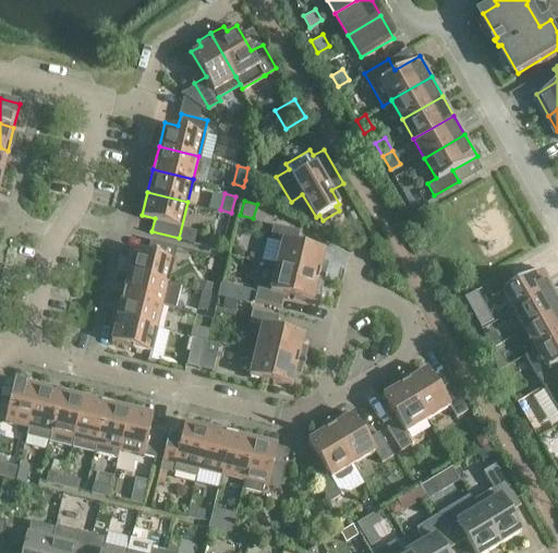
[(282,239),(276,263),(325,275),(328,261),(322,260),(325,249),(296,241),(300,229),(273,223),(269,236),(282,239)]
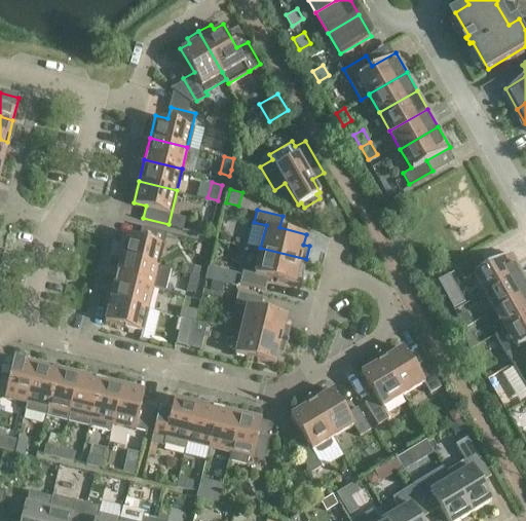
[(166,230),(142,224),(139,235),(126,232),(120,255),(158,264),(166,230)]
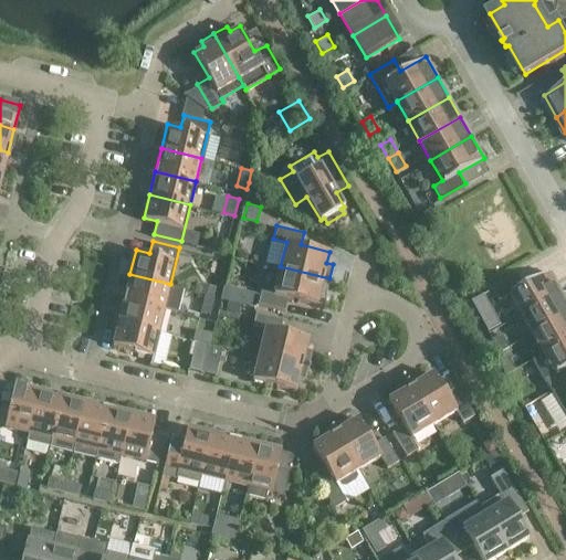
[(325,294),(329,278),(280,266),(274,292),(261,288),(258,302),(285,308),(287,296),(316,303),(320,292),(325,294)]
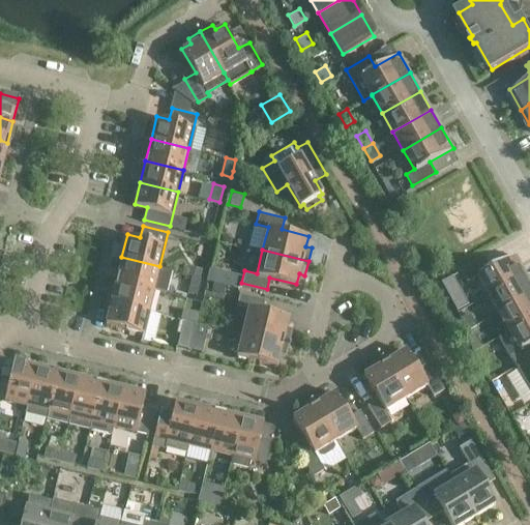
[(460,268),(467,281),(477,274),(488,292),(524,271),(513,253),(490,266),(483,256),(460,268)]
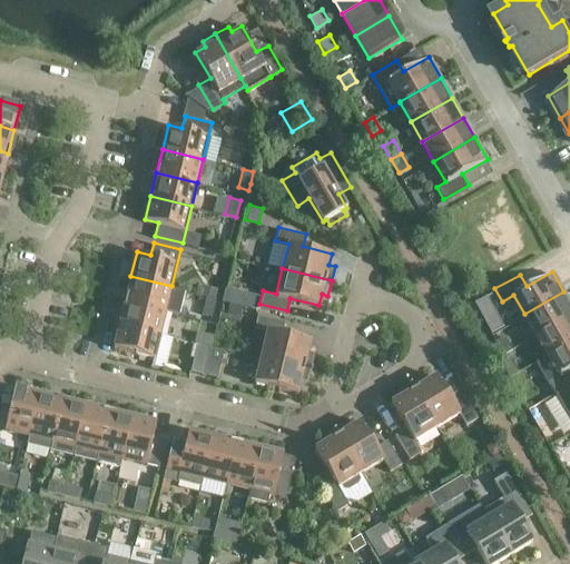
[(172,286),(130,276),(125,299),(166,309),(178,313),(184,289),(172,286)]
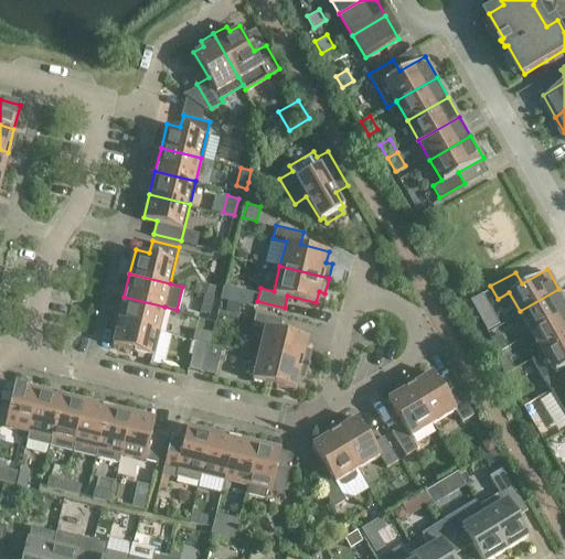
[(217,285),(201,280),(199,290),(203,292),(214,294),(217,285)]
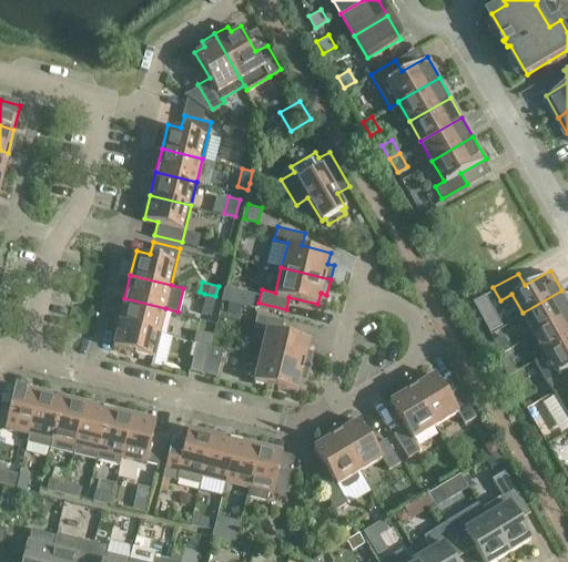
[(224,285),(221,299),(229,300),(232,302),(235,288),(224,285)]
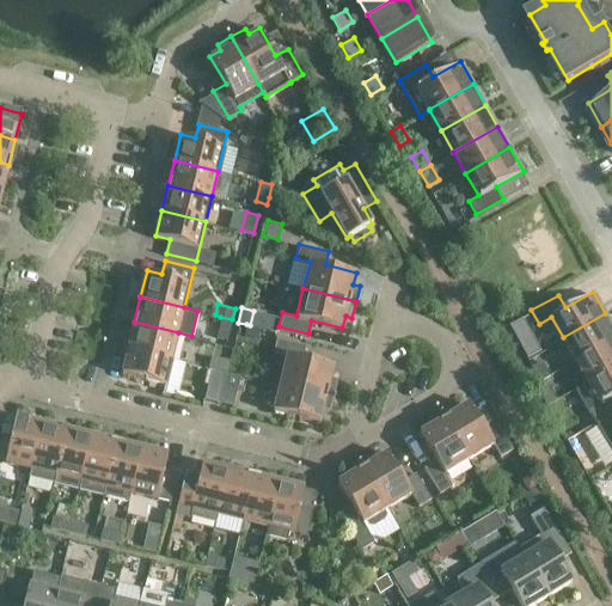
[(576,359),(611,337),(611,325),(605,313),(563,337),(576,359)]
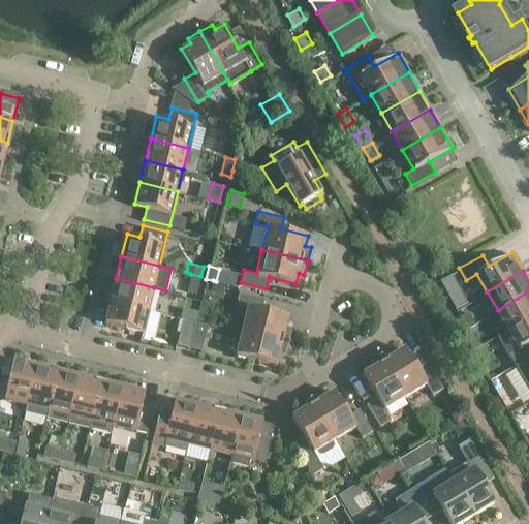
[(196,293),(200,276),(190,274),(186,289),(196,293)]
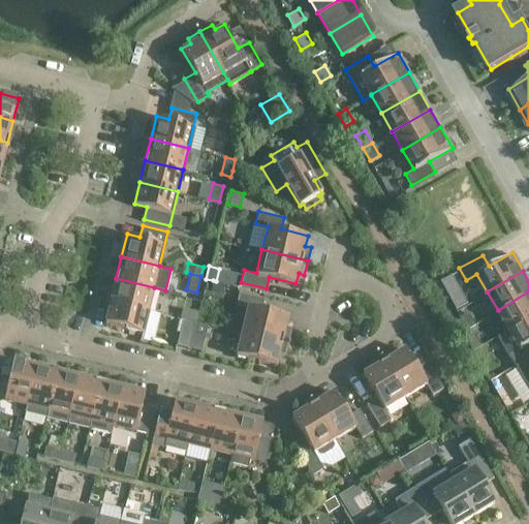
[(149,309),(154,287),(116,278),(111,300),(149,309)]
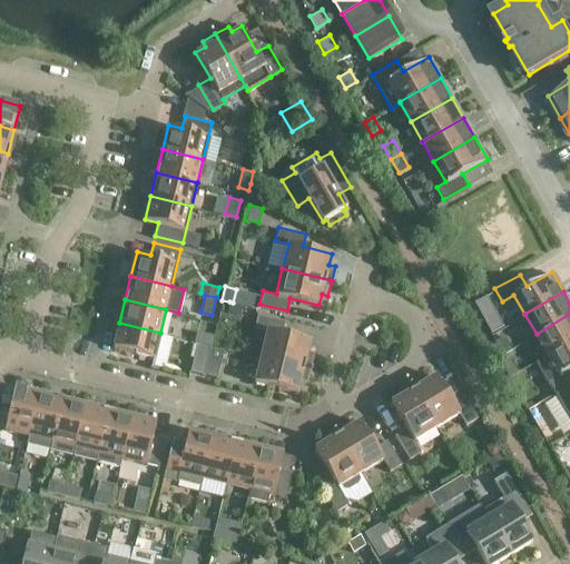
[(229,302),(227,310),(239,314),(242,305),(233,303),(229,302)]
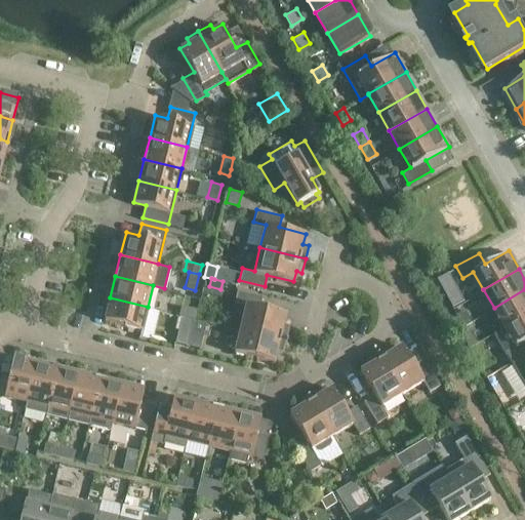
[(246,304),(240,327),(286,338),(289,325),(283,323),(286,313),(259,307),(263,294),(237,289),(234,301),(246,304)]
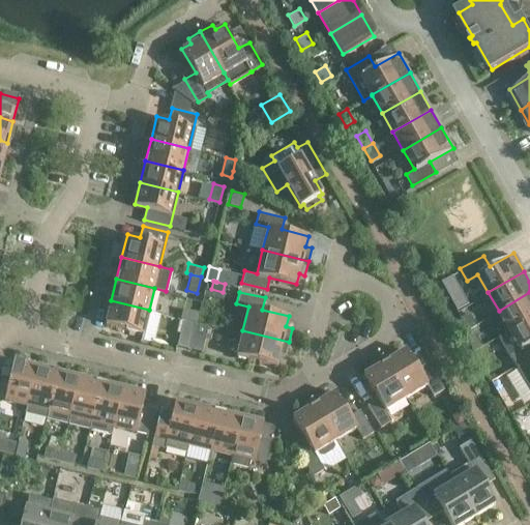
[(509,329),(529,316),(529,292),(499,311),(508,328),(509,329)]
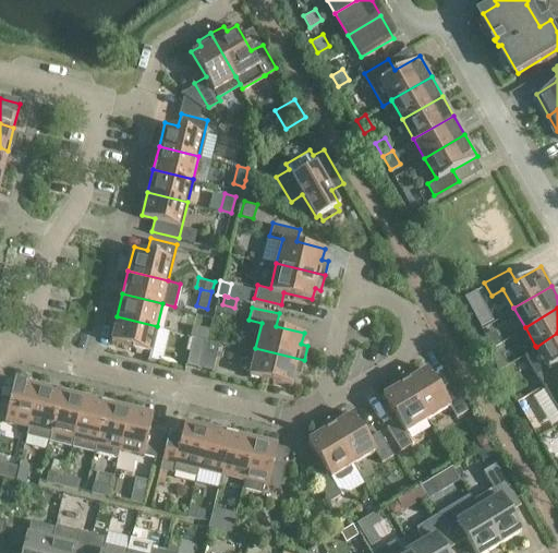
[(111,339),(150,349),(157,326),(117,316),(111,339)]
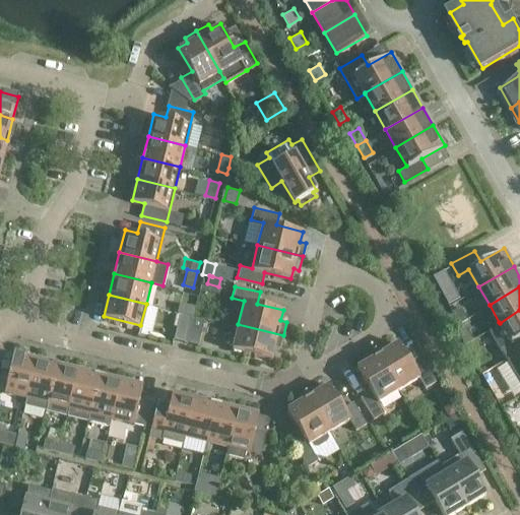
[(192,315),(195,305),(179,301),(176,311),(192,315)]
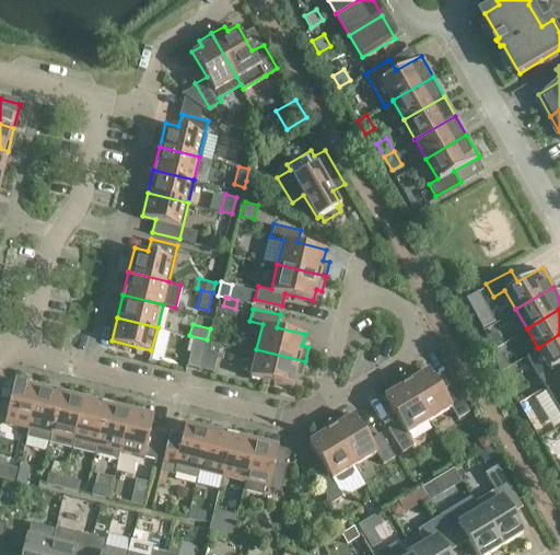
[(486,334),(493,347),(503,342),(496,328),(486,334)]
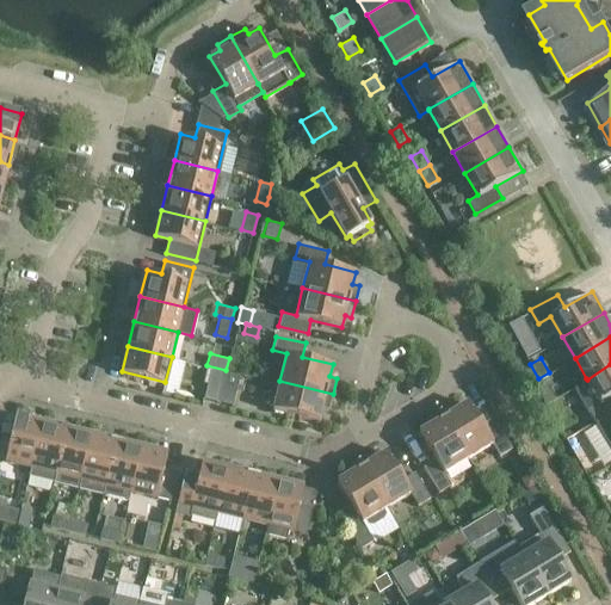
[(594,420),(610,409),(610,364),(587,380),(586,378),(574,386),(594,420)]
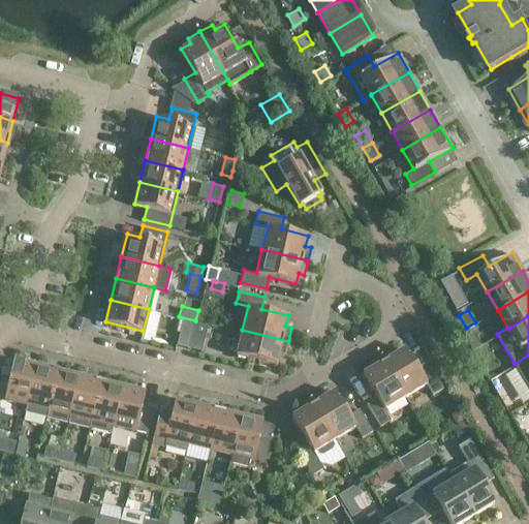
[(177,343),(189,346),(195,321),(183,318),(177,343)]
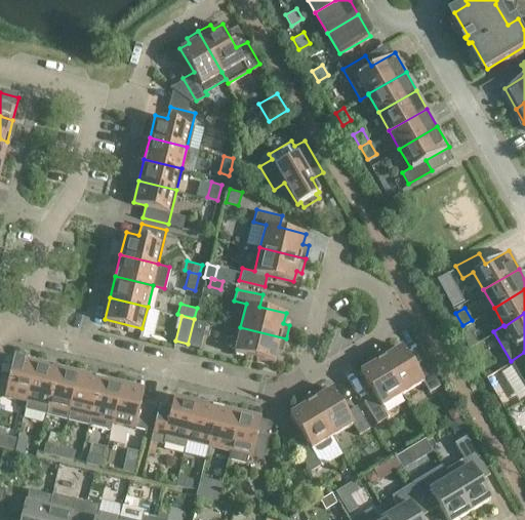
[(194,319),(188,344),(200,347),(206,322),(194,319)]
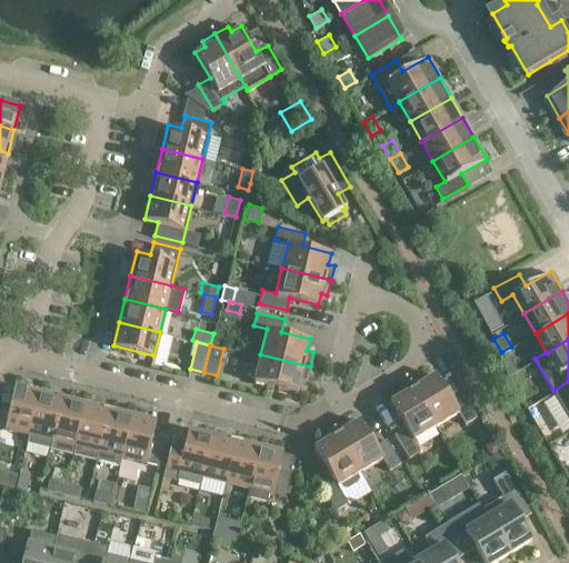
[(306,381),(310,367),(260,354),(255,381),(297,391),(300,380),(306,381)]
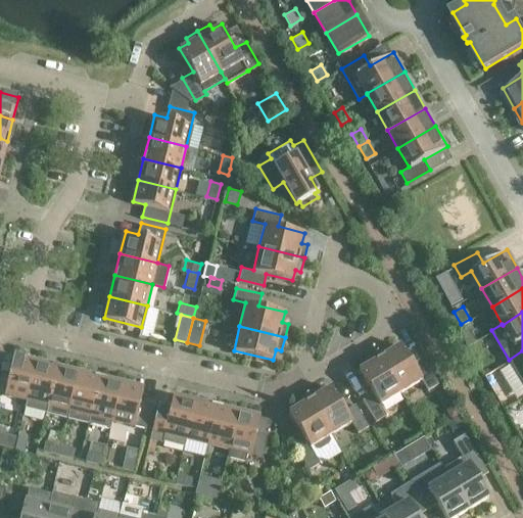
[(460,332),(467,344),(476,339),(469,327),(460,332)]
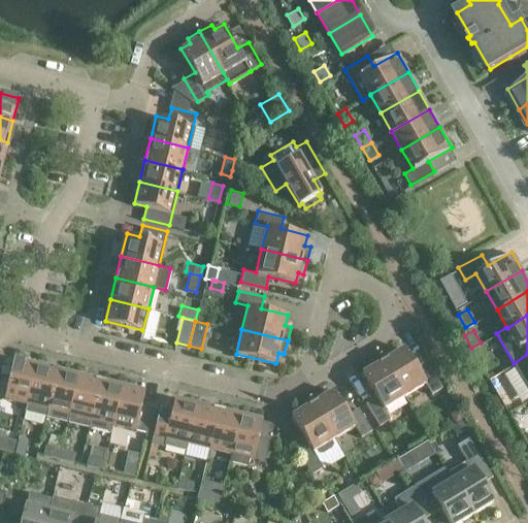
[(404,347),(395,352),(392,347),(380,355),(404,395),(425,382),(431,393),(442,386),(429,364),(419,370),(404,347)]
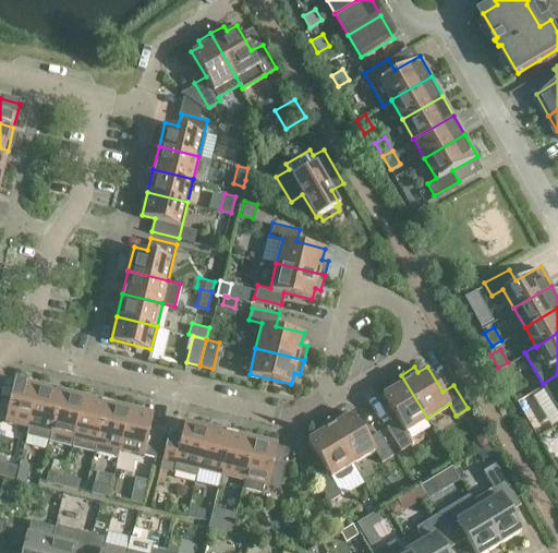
[(557,374),(543,384),(557,409),(557,374)]
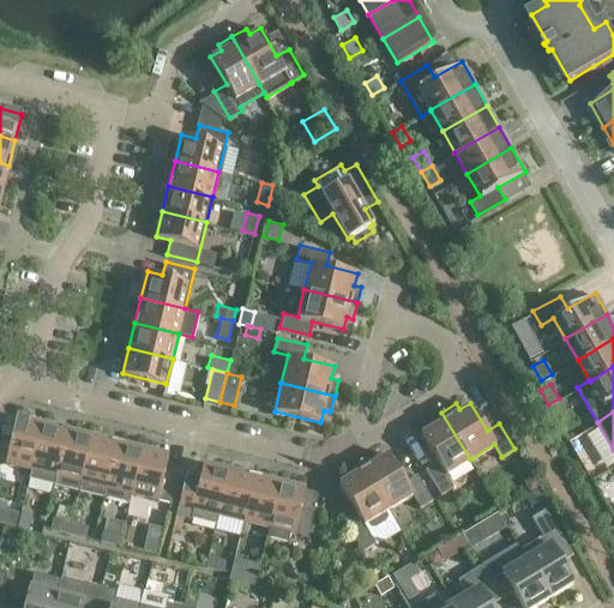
[(446,474),(470,459),(441,413),(428,421),(432,426),(421,433),(438,461),(426,468),(441,493),(453,486),(446,474)]
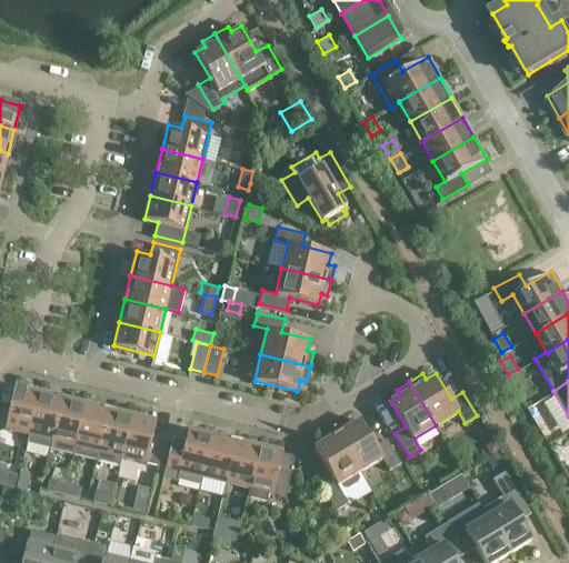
[(5,426),(28,432),(38,392),(15,385),(5,426)]
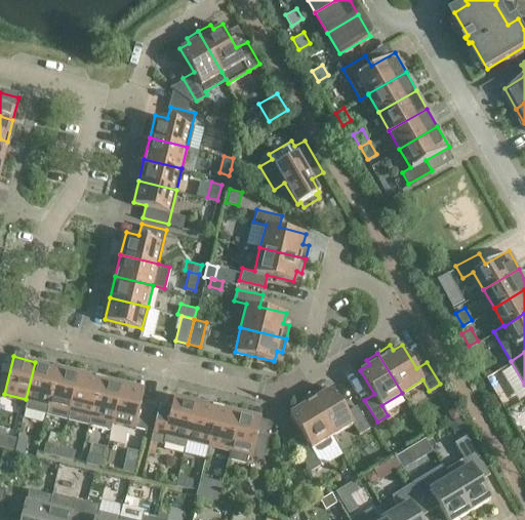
[(35,362),(26,399),(25,407),(46,412),(56,367),(35,362)]
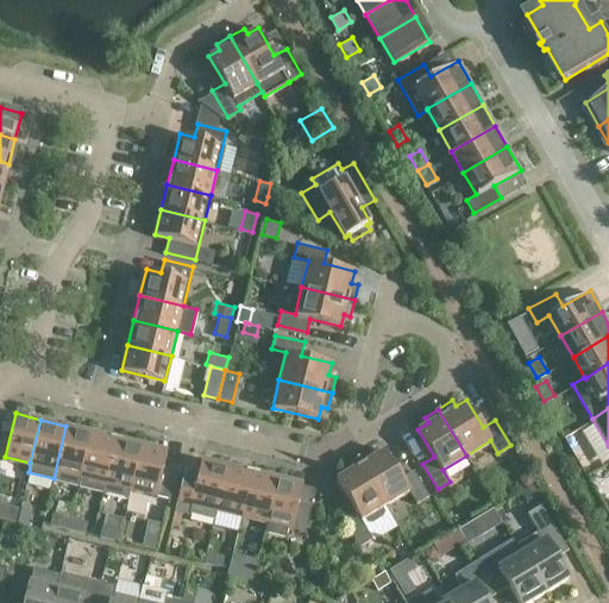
[(54,478),(79,484),(90,432),(66,426),(54,478)]
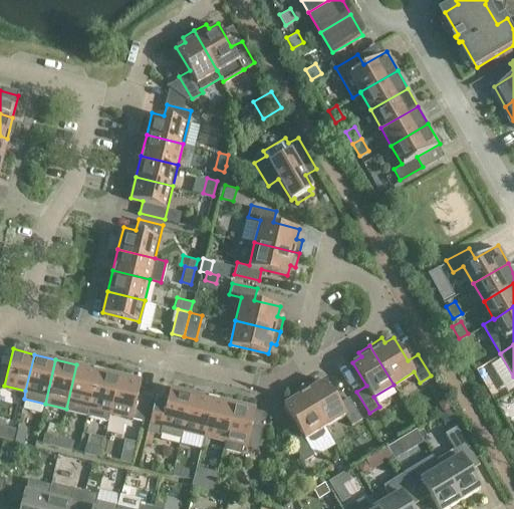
[(66,409),(87,414),(97,369),(76,364),(66,409)]
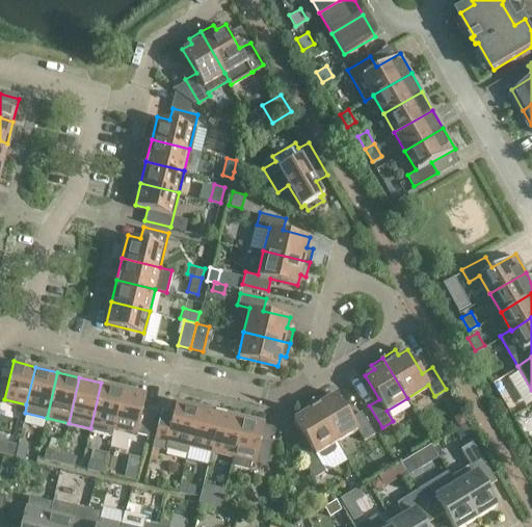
[(111,435),(113,426),(123,388),(101,383),(90,428),(111,435)]
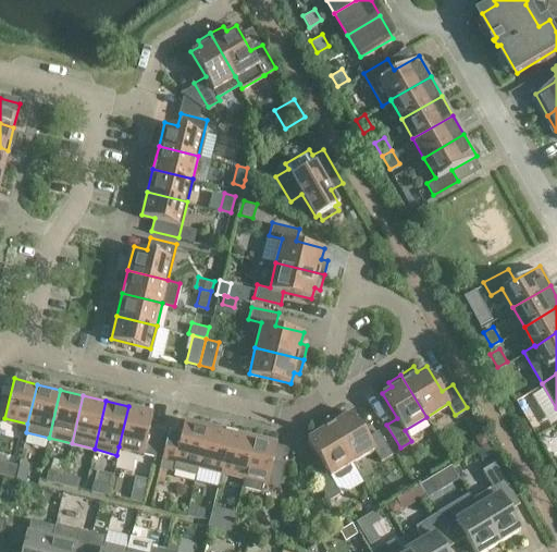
[(128,406),(119,446),(156,455),(162,429),(149,426),(152,413),(128,406)]
